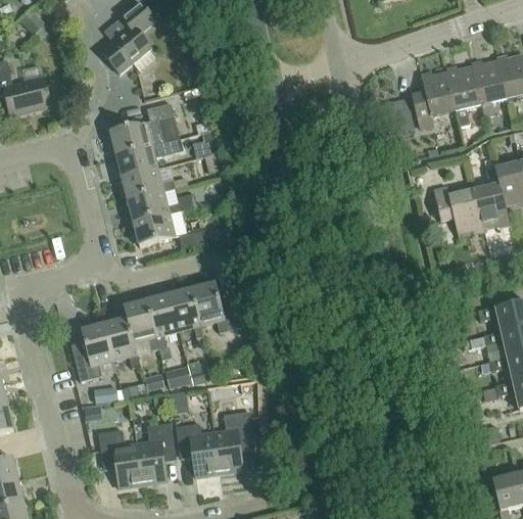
[(101,51),(120,74),(133,62),(139,71),(155,57),(149,50),(151,48),(139,33),(155,20),(140,2),(121,17),(129,28),(101,51)]
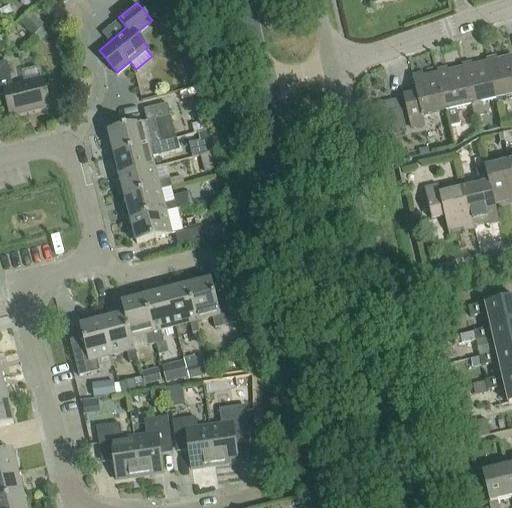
[(18,20),(32,34),(44,22),(30,8),(18,20)]
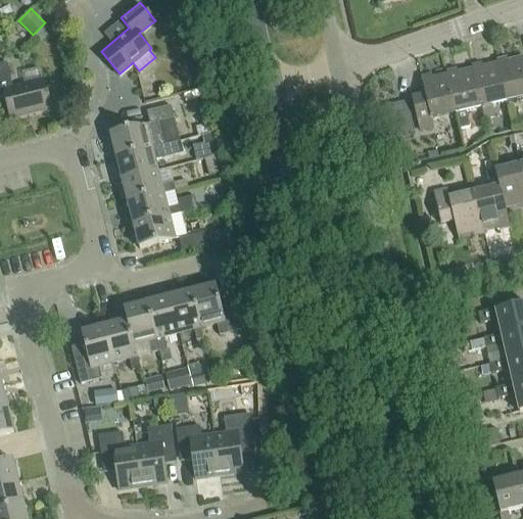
[(522,55),(497,61),(507,99),(522,95),(522,55)]
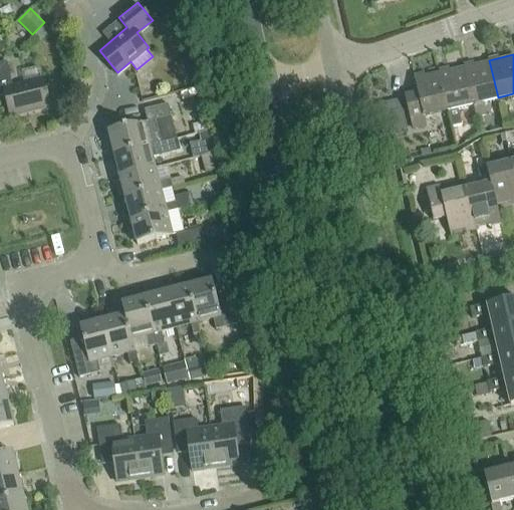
[(10,113),(50,104),(43,77),(13,84),(6,59),(0,60),(0,93),(5,92),(10,113)]
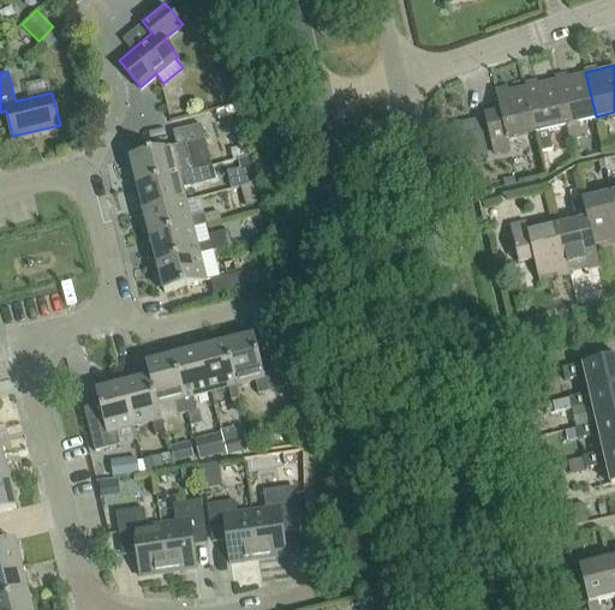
[(585,72),(555,79),(566,124),(568,137),(580,135),(578,120),(596,117),(585,72)]
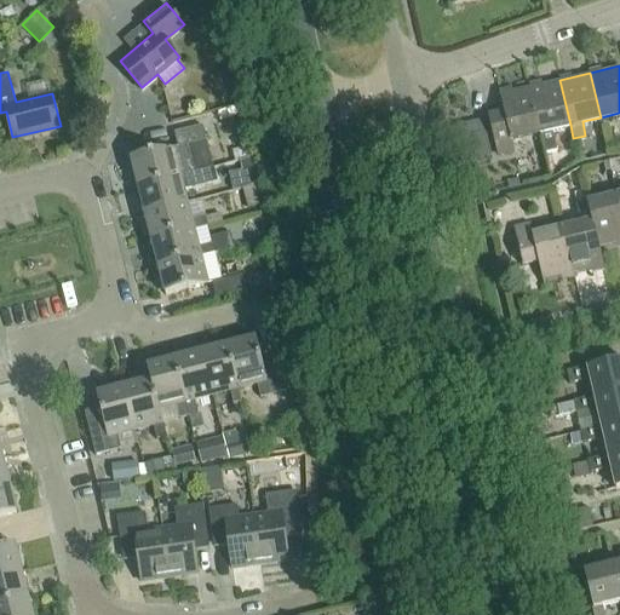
[(560,80),(530,86),(540,131),(545,150),(557,148),(552,128),(570,125),(560,80)]
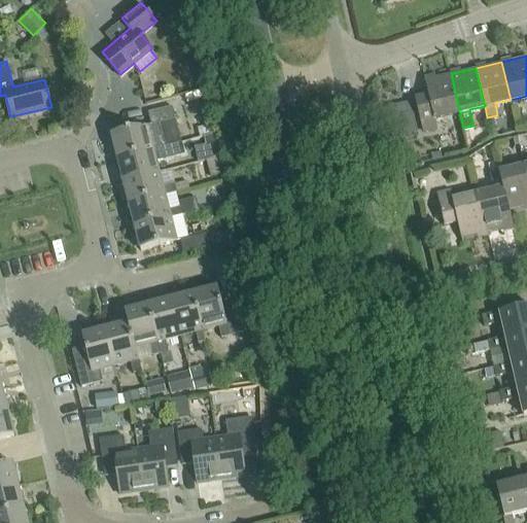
[(428,93),(414,97),(422,130),(436,127),(434,117),(459,111),(451,73),(425,79),(428,93)]
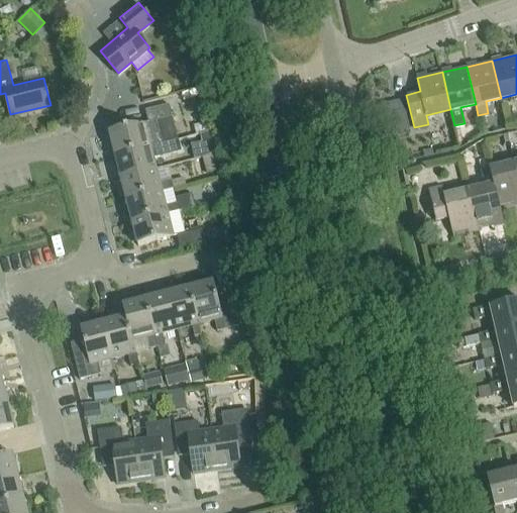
[(147,120),(144,121),(109,129),(115,154),(150,144),(149,143),(162,140),(162,141),(175,137),(169,115),(171,115),(168,102),(144,108),(147,120)]
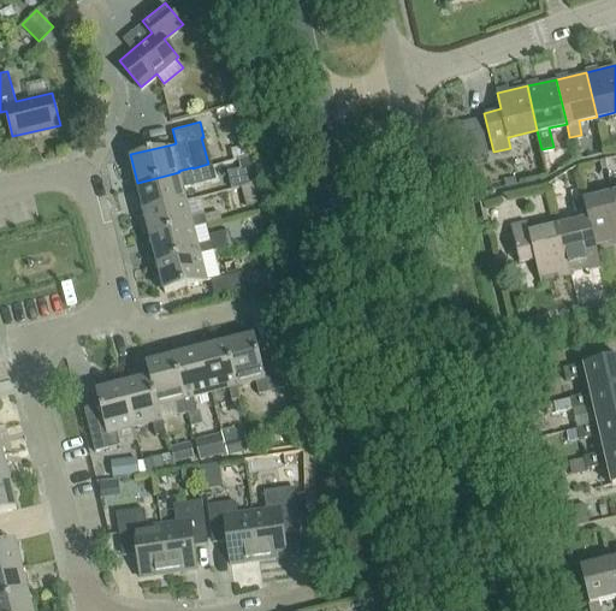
[(253,154),(237,158),(244,183),(259,178),(253,154)]
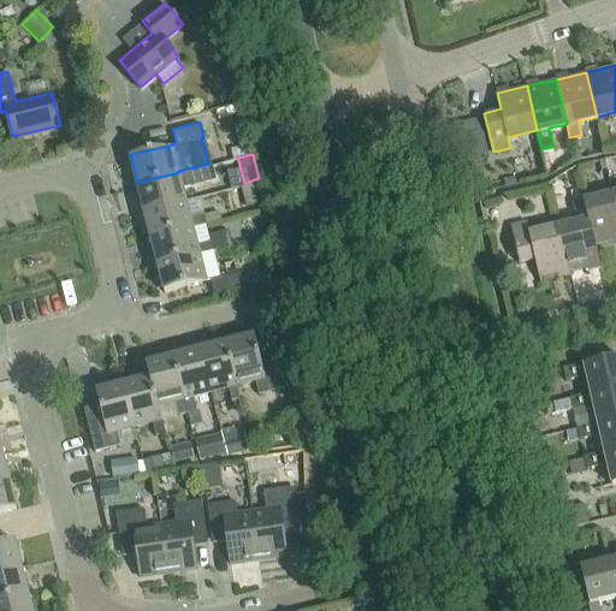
[(179,172),(137,183),(143,209),(185,199),(182,185),(214,177),(211,164),(208,165),(208,164),(193,168),(193,167),(178,171),(179,172)]
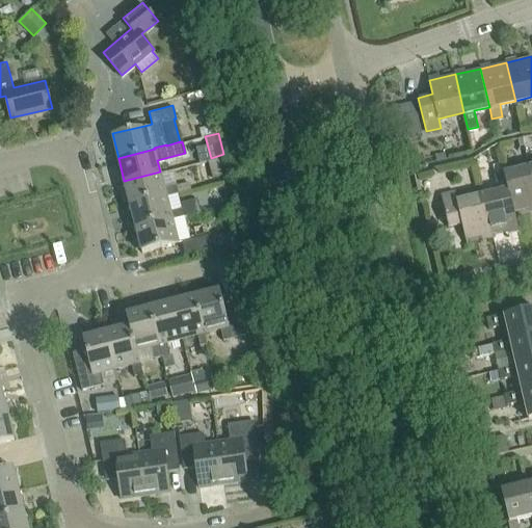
[(531,205),(531,176),(529,164),(503,170),(503,172),(513,210),(514,210),(531,205)]
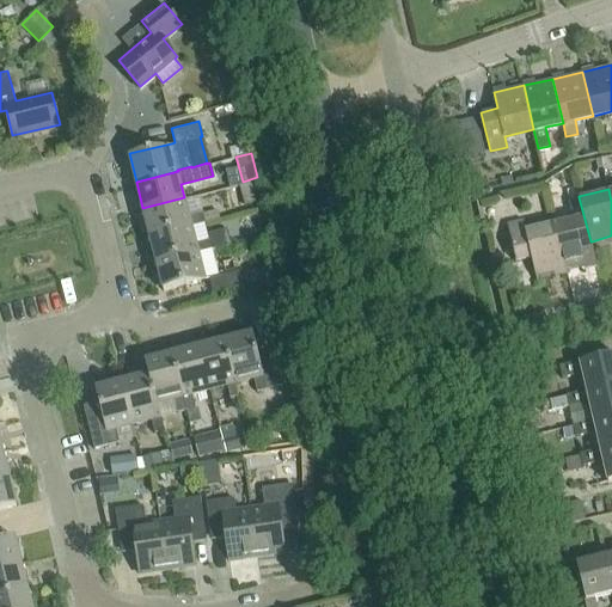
[(189,214),(184,197),(142,208),(150,234),(191,224),(204,220),(202,210),(189,214)]
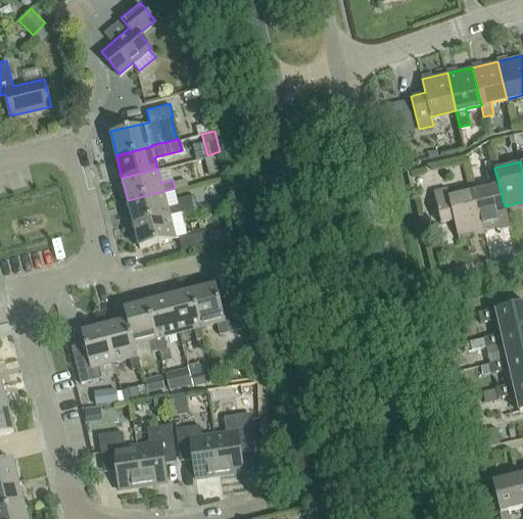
[(489,186),(474,189),(483,228),(509,222),(506,206),(505,206),(494,169),(485,171),(489,186)]
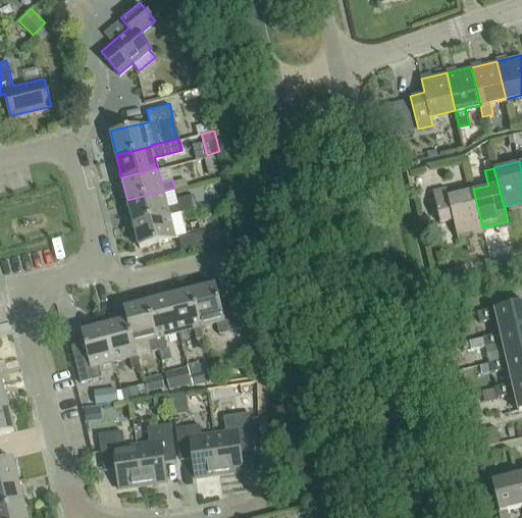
[(473,189),(448,195),(446,186),(431,189),(439,223),(454,219),(457,234),(482,227),(473,189)]
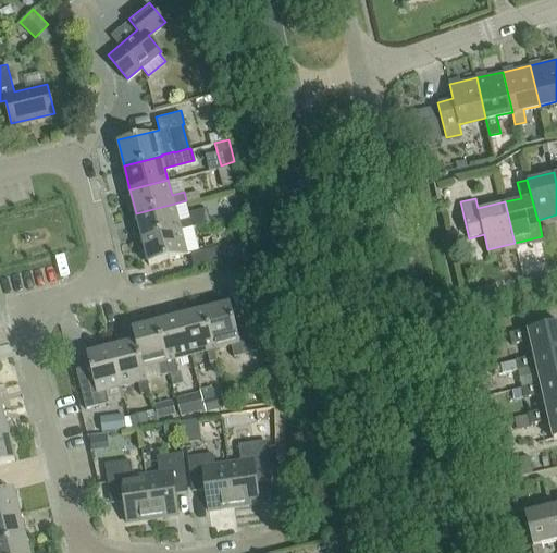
[(180,228),(193,224),(210,220),(207,207),(189,211),(186,200),(174,204),(136,213),(141,237),(180,228)]
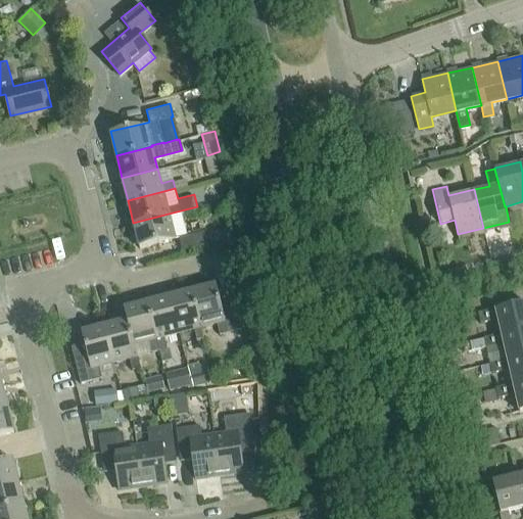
[(175,237),(169,214),(133,223),(139,246),(175,237)]
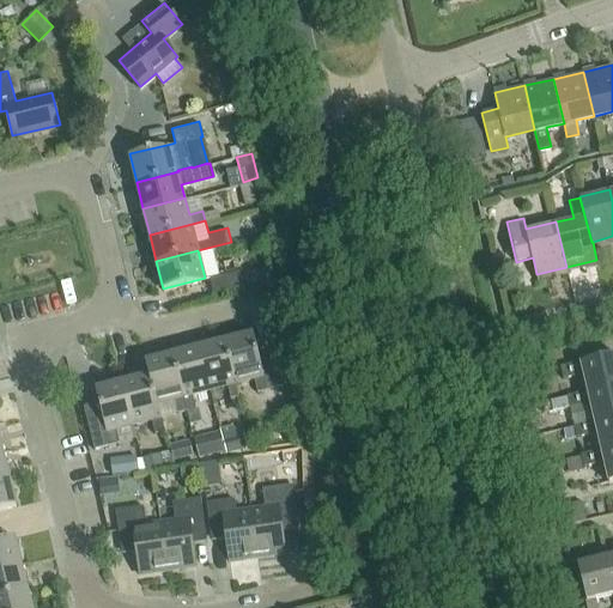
[(237,268),(225,272),(210,275),(213,290),(241,283),(237,268)]
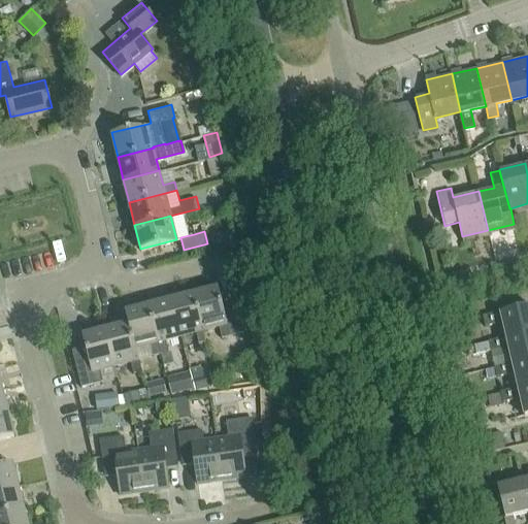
[(221,336),(230,334),(245,330),(238,302),(223,306),(218,286),(194,292),(203,328),(218,324),(221,336)]
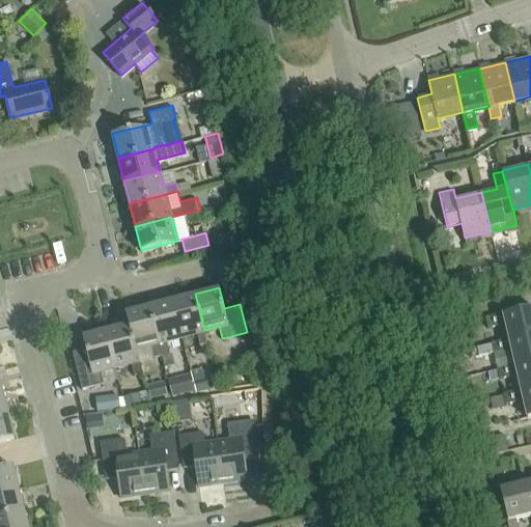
[(172,300),(182,336),(196,332),(199,344),(207,342),(204,330),(195,294),(172,300)]
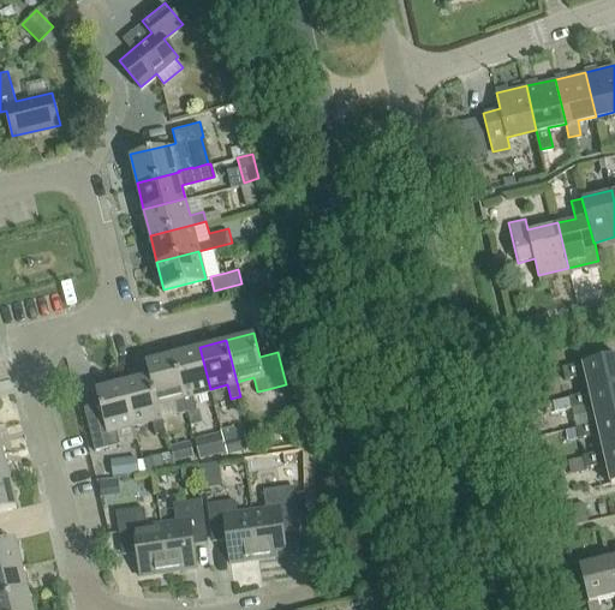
[(192,393),(210,389),(199,347),(173,353),(187,410),(196,407),(192,393)]
